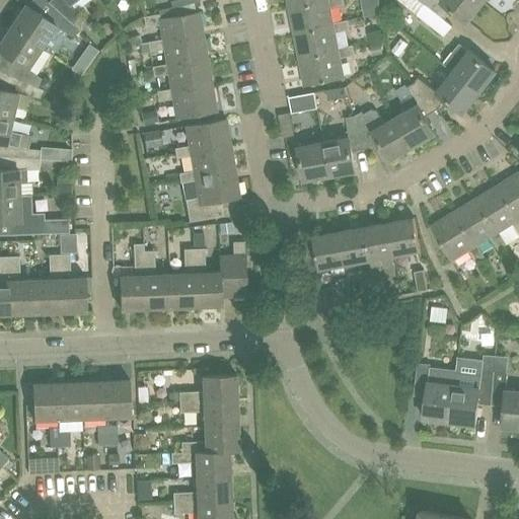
[(55,0),(51,5),(55,10),(56,9),(72,24),(79,17),(68,2),(70,0),(55,0)]
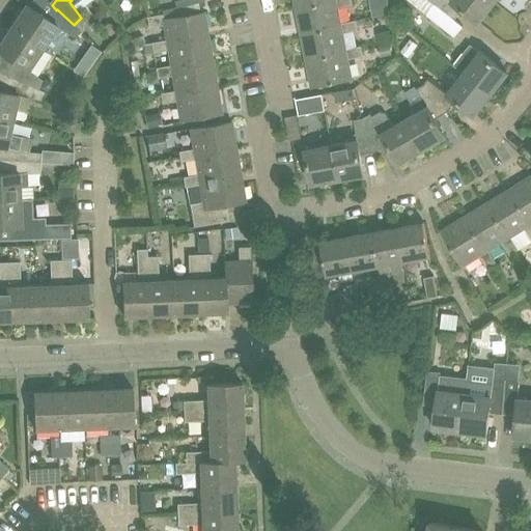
[(292,0),(295,10),(335,2),(334,0),(292,0)]
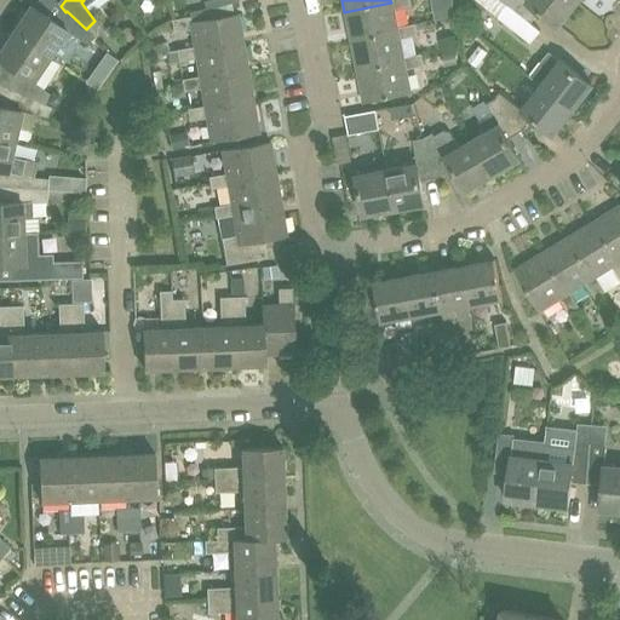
[(390,0),(391,3),(344,12),(350,42),(397,33),(396,28),(392,11),(411,7),(408,0),(390,0)]
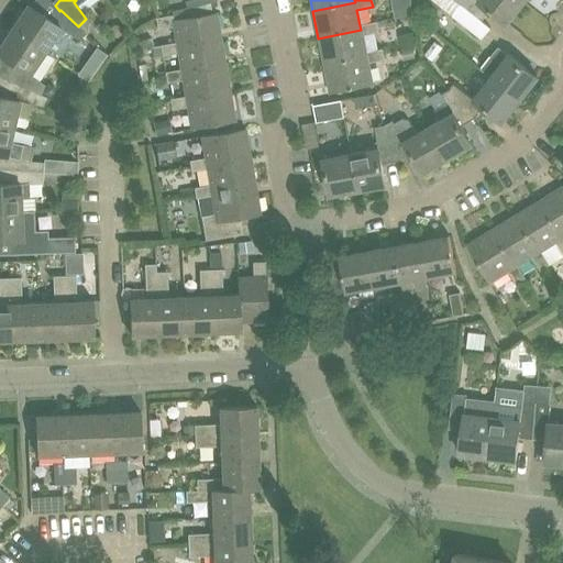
[(431,0),(482,40),(490,29),(482,22),(453,0),(431,0)]
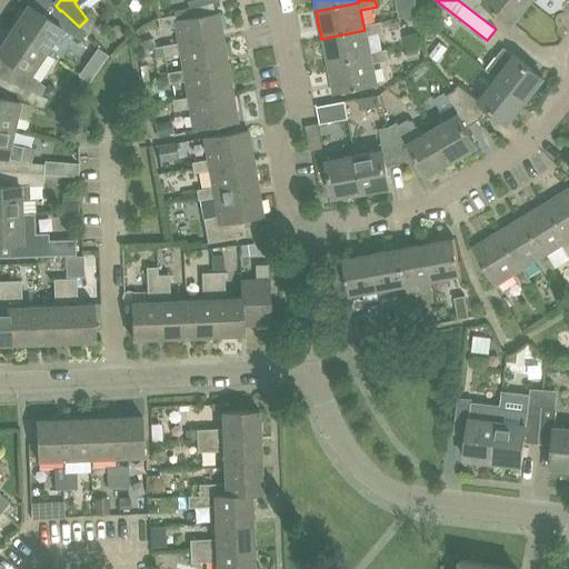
[(481,0),(458,0),(487,22),(496,11),(512,26),(530,3),(525,0),(483,0),(483,1),(481,0)]
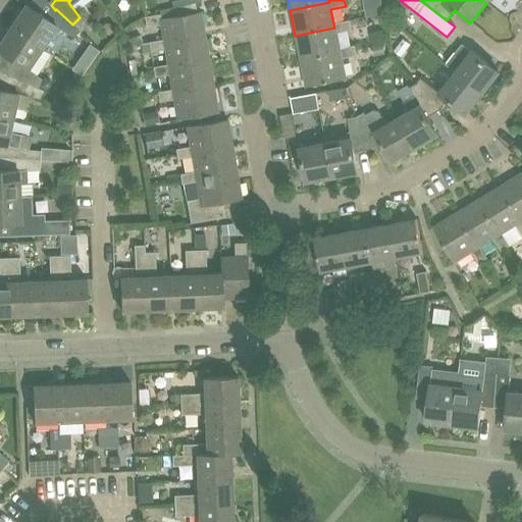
[(159,14),(142,17),(144,28),(160,24),(163,40),(163,45),(205,38),(200,12),(195,13),(194,2),(172,7),(158,10),(159,14)]
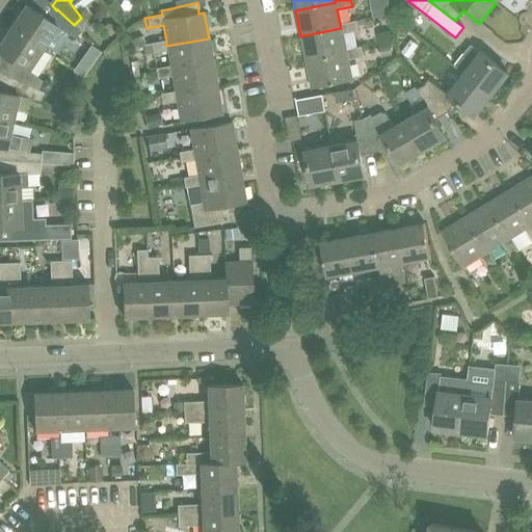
[(26,6),(11,27),(42,48),(49,37),(56,27),(65,32),(74,38),(81,32),(74,25),(57,9),(56,10),(47,20),(26,6)]
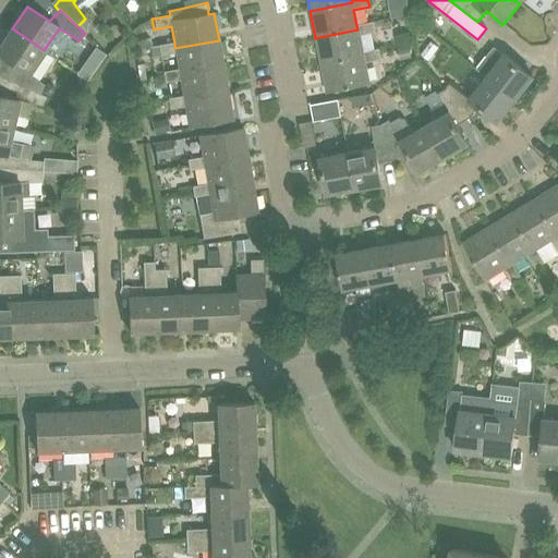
[(358,29),(315,38),(320,65),(363,57),(362,52),(359,36),(375,33),(373,22),(356,25),(358,29)]
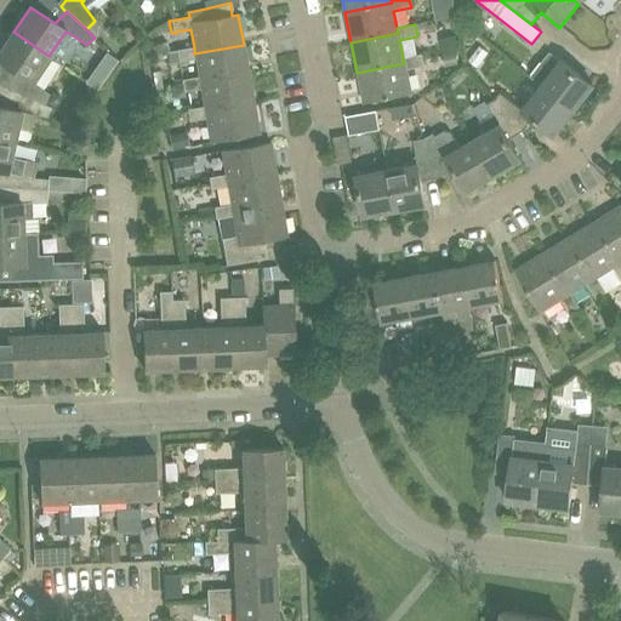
[(13,32),(0,50),(0,62),(18,75),(12,92),(13,92),(13,91),(45,104),(46,101),(49,97),(50,95),(32,81),(49,56),(13,32)]
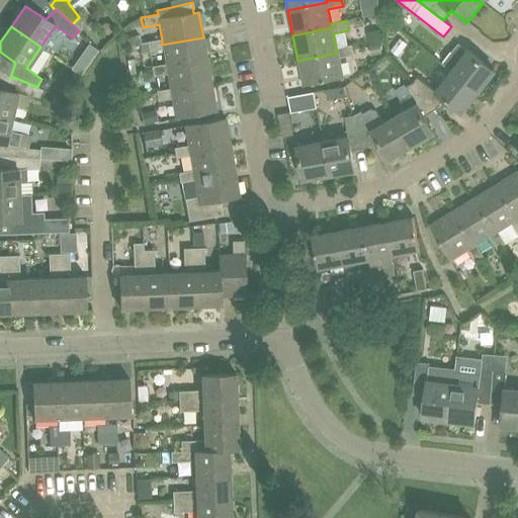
[(379,30),(367,32),(369,45),(382,41),(379,30)]
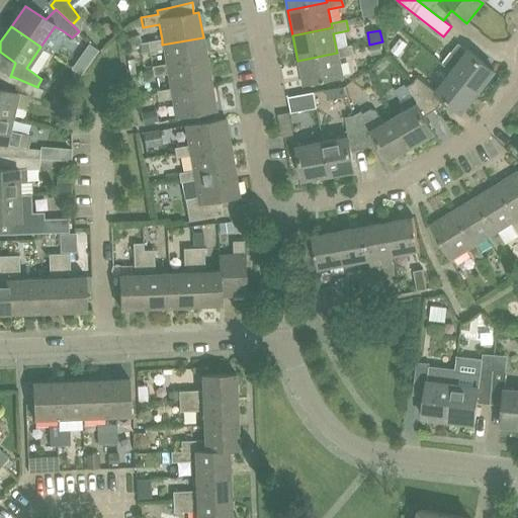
[(139,34),(126,38),(130,47),(141,42),(139,34)]
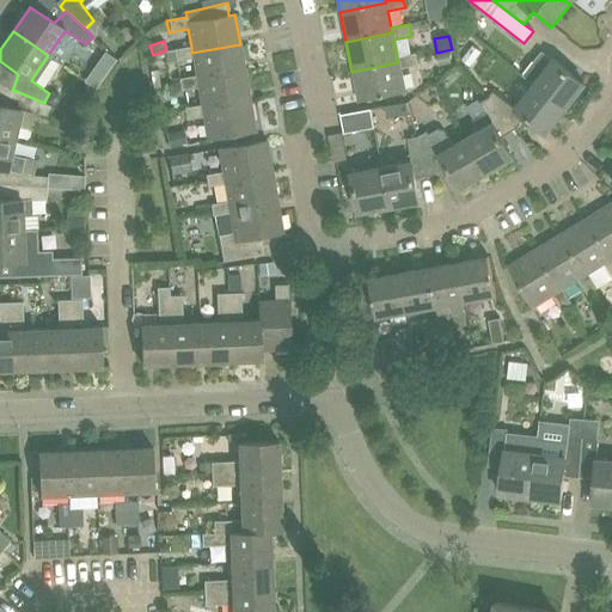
[(191,47),(172,50),(173,62),(193,59),(196,77),(197,83),(245,74),(240,44),(191,53),(191,47)]
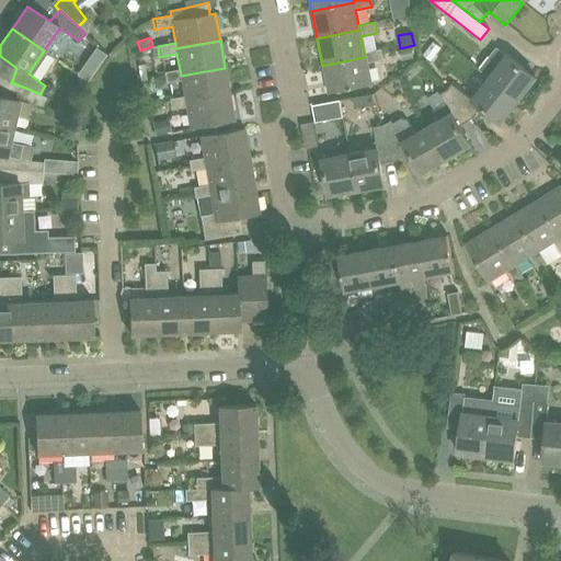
[(433,42),(423,54),(431,60),(441,48),(433,42)]
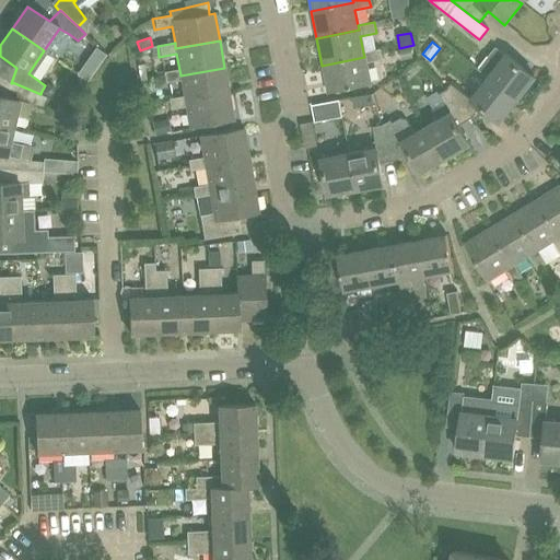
[(487,58),(479,69),(489,77),(518,100),(535,78),(505,55),(504,56),(494,47),(487,58)]
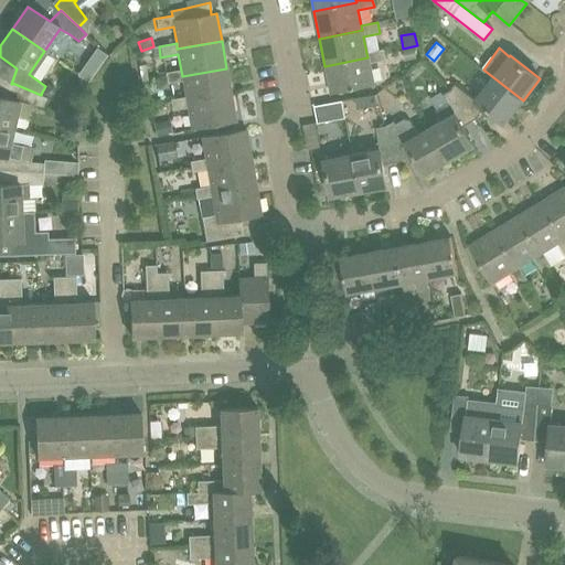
[(415,49),(404,50),(405,60),(416,59),(415,49)]
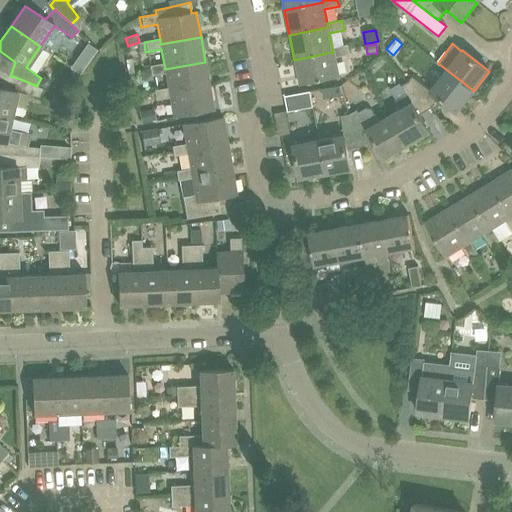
[(333,52),(294,60),(299,85),(338,77),(334,58),(349,55),(347,45),(332,48),(333,52)]
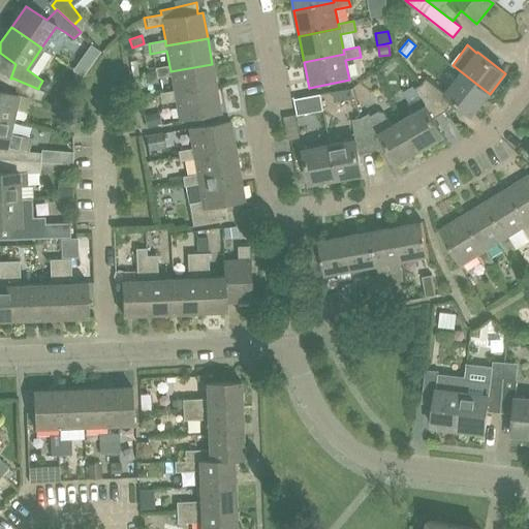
[(82,57),(73,69),(83,75),(92,63),(82,57)]
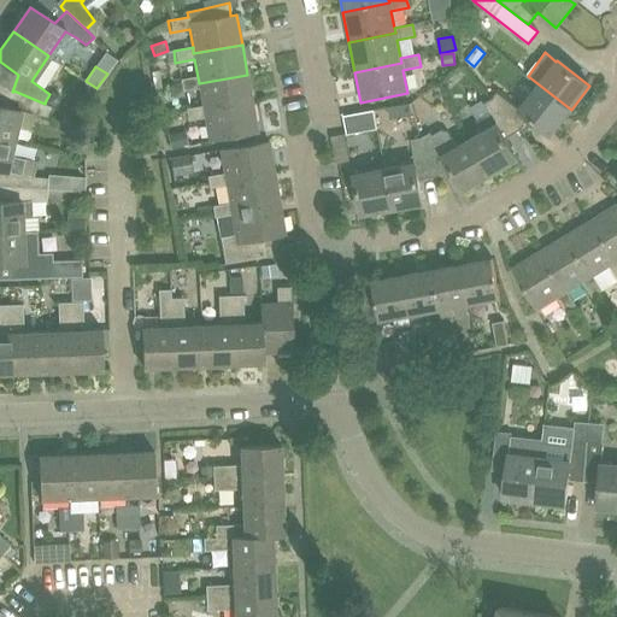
[(198,77),(178,80),(181,92),(199,89),(203,106),(204,112),(252,104),(247,75),(199,83),(198,77)]
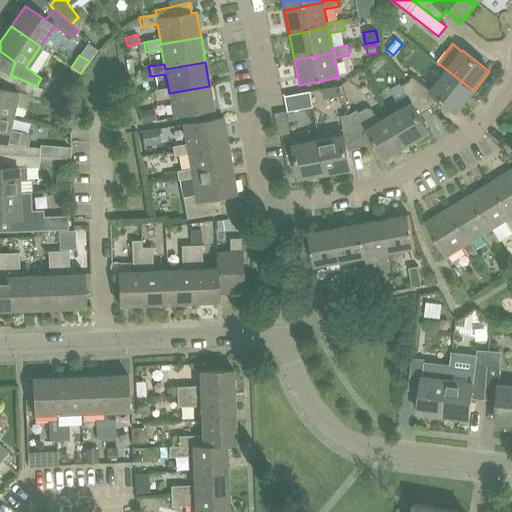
[(408,82),(431,108),(439,97),(457,112),(474,91),(447,70),(430,91),(413,76),(408,82)]
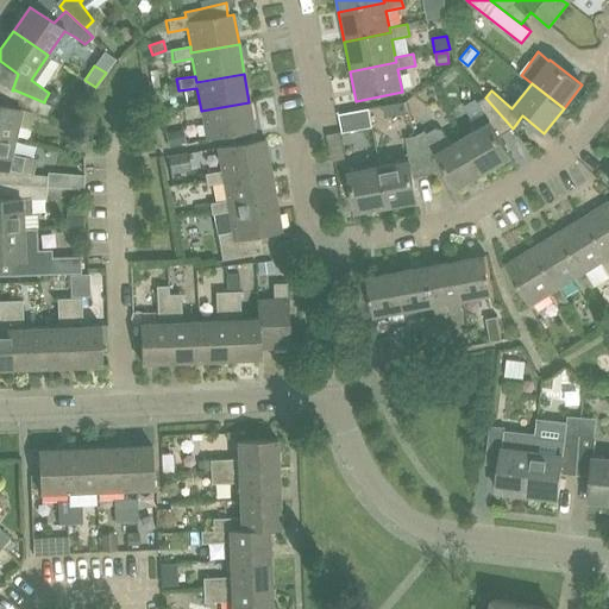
[(48,95),(45,99),(56,104),(60,98),(57,92),(50,88),(49,93),(48,95)]
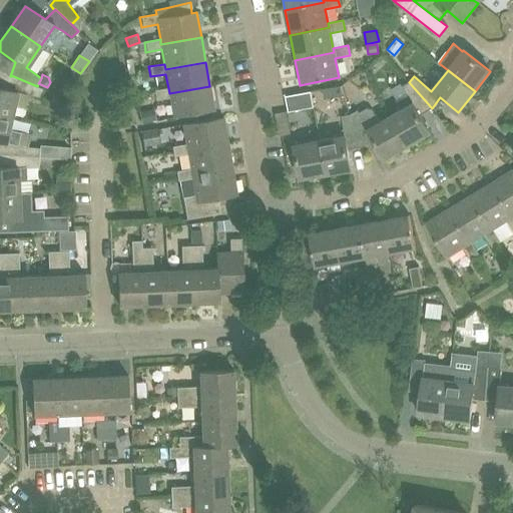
[(0,87),(0,114),(10,117),(13,106),(16,92),(30,95),(39,98),(42,89),(37,86),(11,75),(11,76),(5,89),(0,87)]
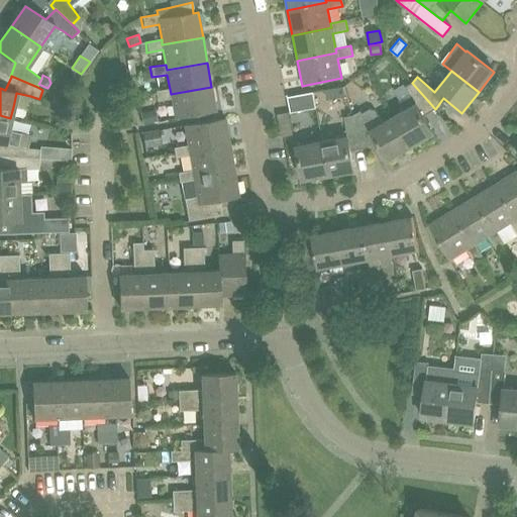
[(405,110),(394,117),(411,146),(433,133),(423,116),(435,110),(435,109),(412,83),(405,87),(410,95),(399,101),(405,110)]
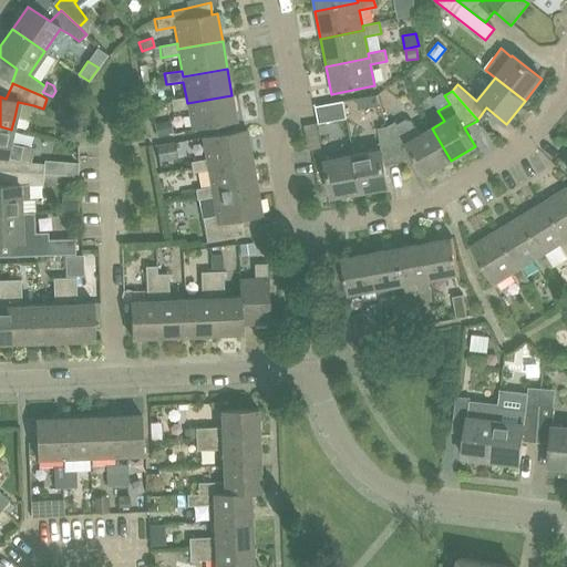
[(186,98),(169,101),(171,112),(188,109),(192,131),(236,123),(232,95),(187,103),(186,98)]
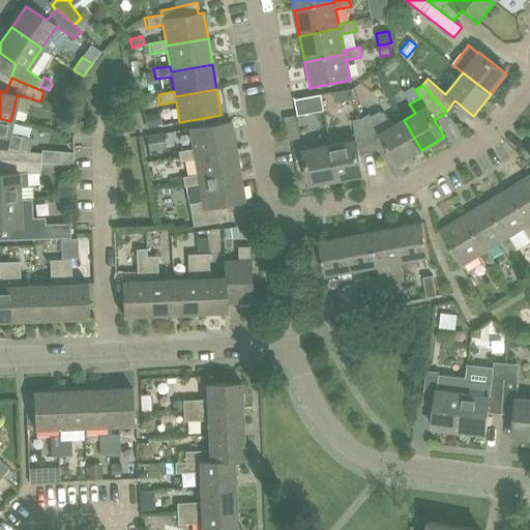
[(321,94),(294,99),(297,116),(323,111),(321,94)]
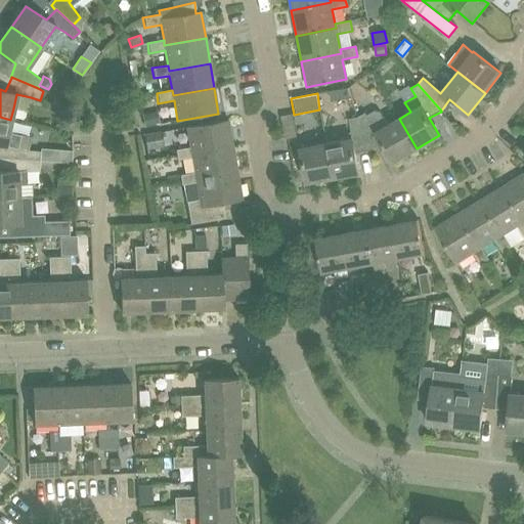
[(157,111),(142,114),(144,126),(159,124),(157,111)]
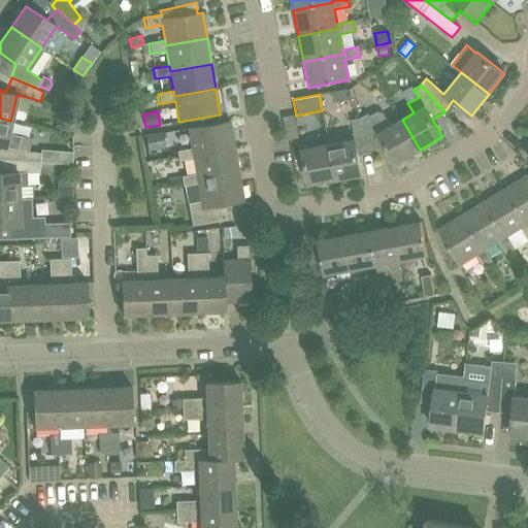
[(368,113),(360,119),(372,152),(373,151),(386,144),(397,163),(420,150),(402,120),(391,127),(383,112),(377,111),(369,117),(368,113)]
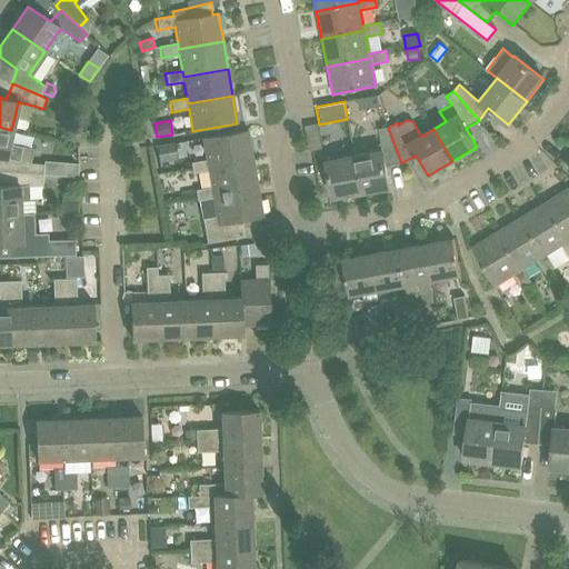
[(0,127),(0,171),(8,172),(43,176),(43,175),(45,165),(30,163),(33,149),(9,142),(11,130),(0,127)]
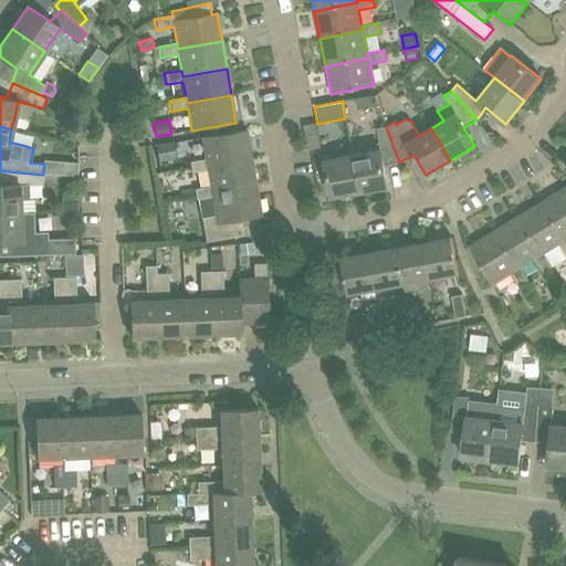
[(380,150),(353,155),(360,192),(388,187),(384,166),(399,163),(386,127),(376,128),(380,150)]
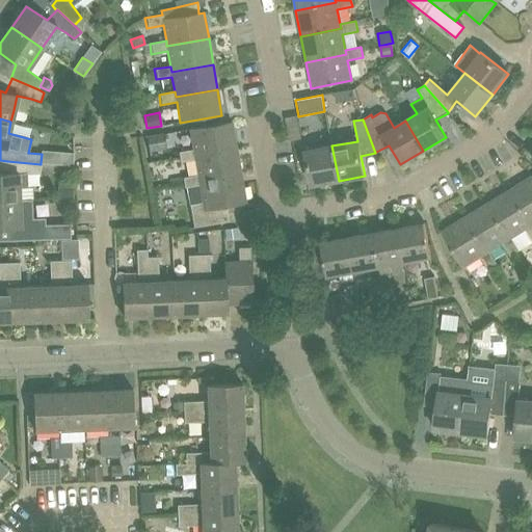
[(193,151),(178,154),(179,163),(195,160),(194,157),(236,150),(232,123),(190,130),(193,151)]
